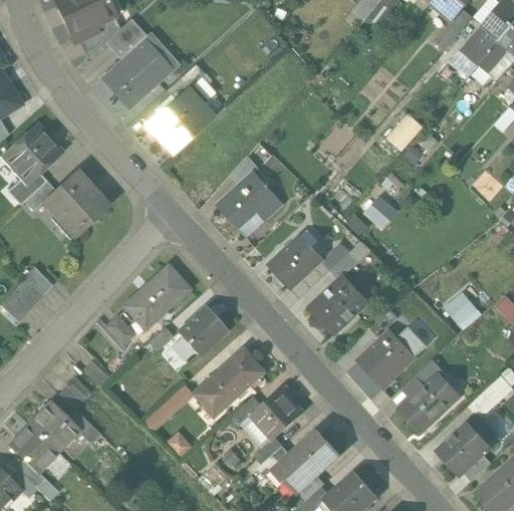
[(55,0),(64,18),(62,19),(73,42),(79,39),(98,30),(95,24),(113,16),(105,0),(55,0)]
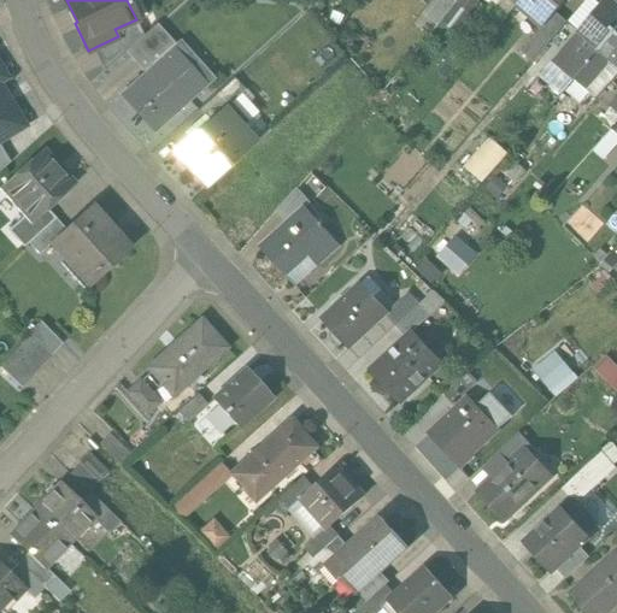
[(439,24),(456,1),(457,0),(436,0),(425,15),(439,24)]
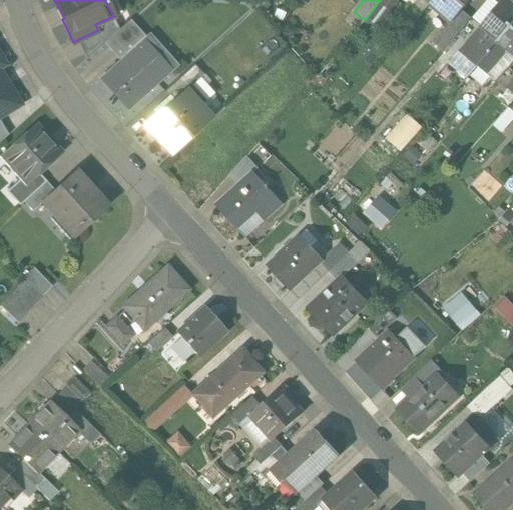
[(380,0),(379,1),(389,9),(397,0),(380,0)]
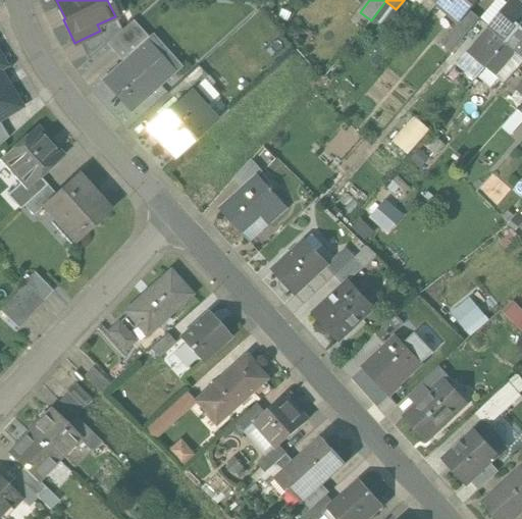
[(438,0),(437,2),(459,21),(461,22),(470,11),(479,0),(438,0)]
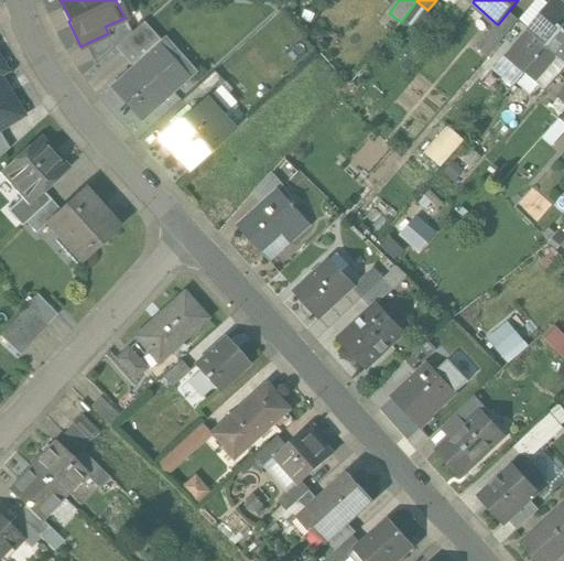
[(563,2),(561,0),(551,0),(505,55),(524,72),(549,44),(563,25),(563,2)]
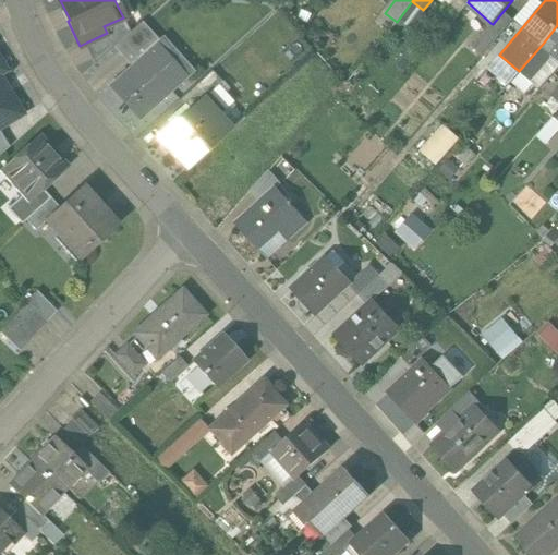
[(512,20),(502,12),(493,24),(490,23),(471,46),(482,56),(512,20)]
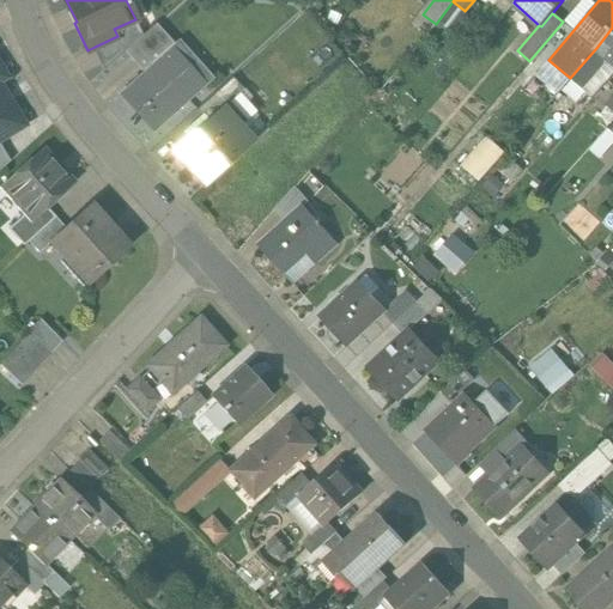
[(143,32),(135,19),(114,29),(117,36),(95,47),(104,67),(133,41),(143,32)]
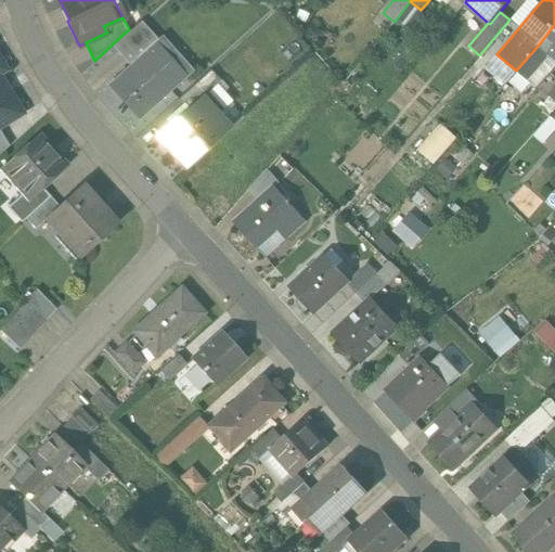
[(129,29),(120,37),(134,53),(151,39),(155,35),(141,18),(129,29)]
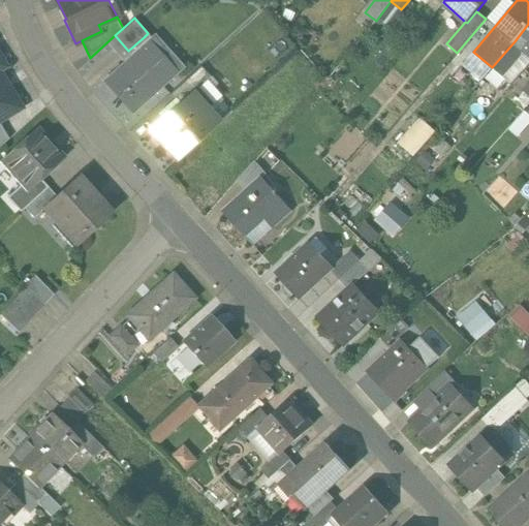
[(528,24),(515,41),(522,48),(528,53),(528,24)]
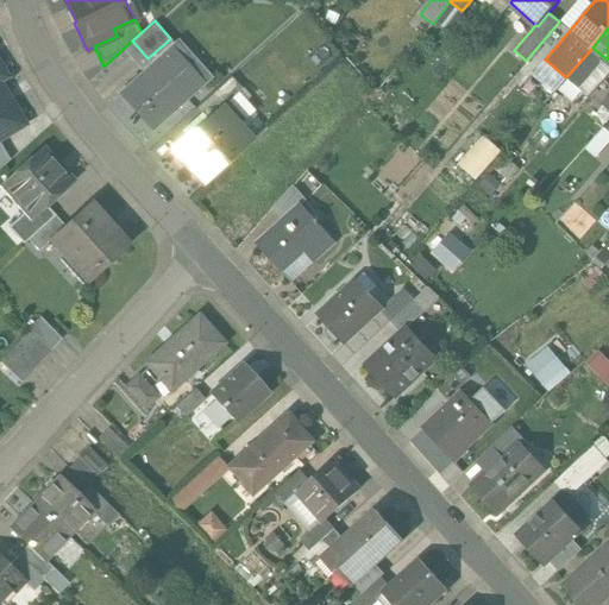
[(165,43),(170,49),(176,44),(170,38),(165,43)]
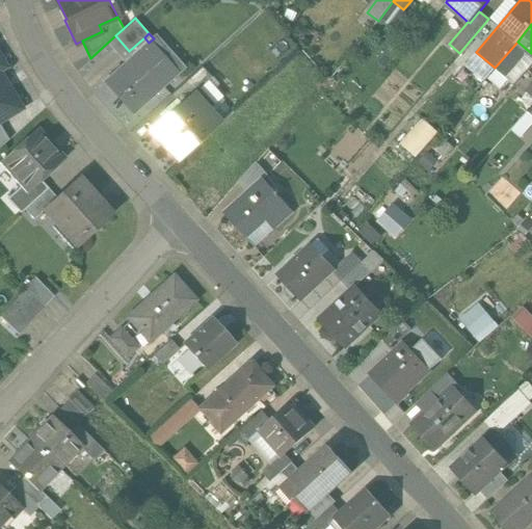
[(144,37),(129,51),(133,54),(105,79),(133,110),(175,72),(149,43),(144,37)]
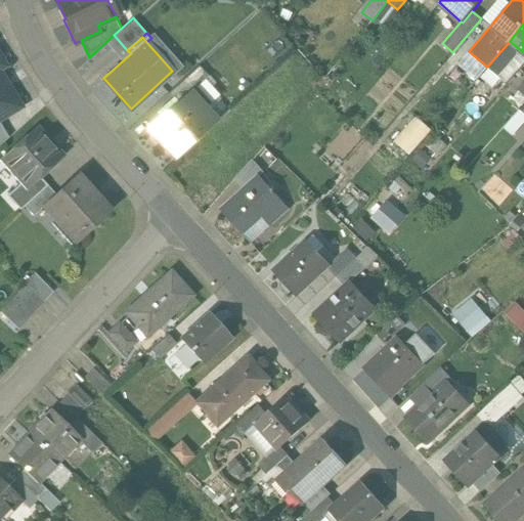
[(506,60),(517,47),(510,41),(487,67),(481,73),(469,87),(476,93),(485,83),(490,88),(500,77),(497,75),(509,62),(506,60)]
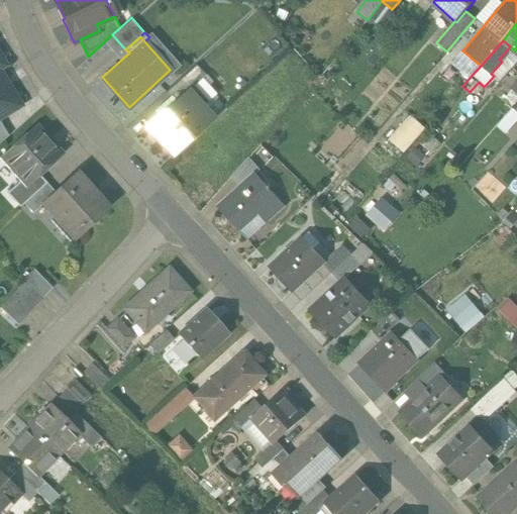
[(0,67),(6,64),(0,54),(0,117),(21,104),(0,68),(0,67)]
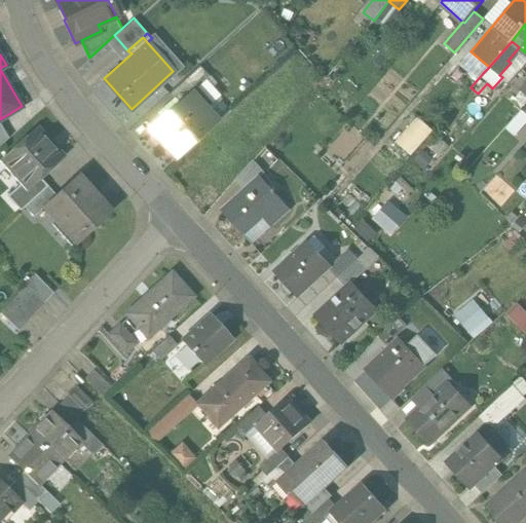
[(463,80),(471,87),(483,73),(479,70),(475,73),(472,71),(463,80)]
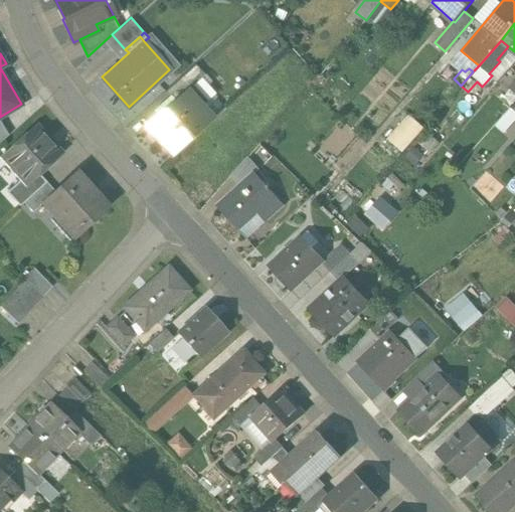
[(186,89),(188,90),(195,83),(185,72),(166,91),(174,100),(186,89)]
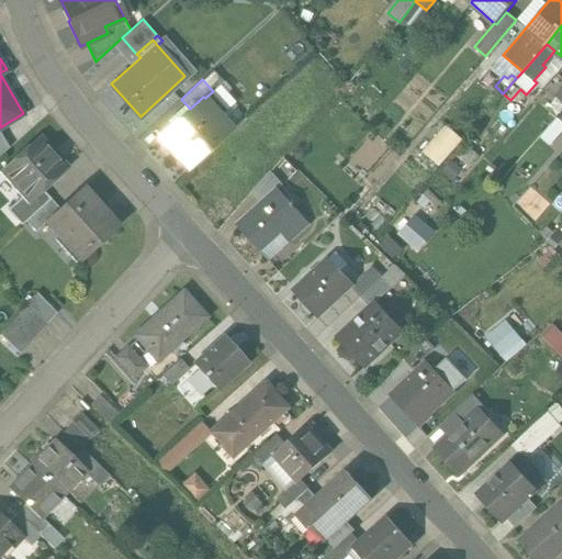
[(190,109),(159,138),(188,169),(233,129),(205,98),(203,97),(190,109)]
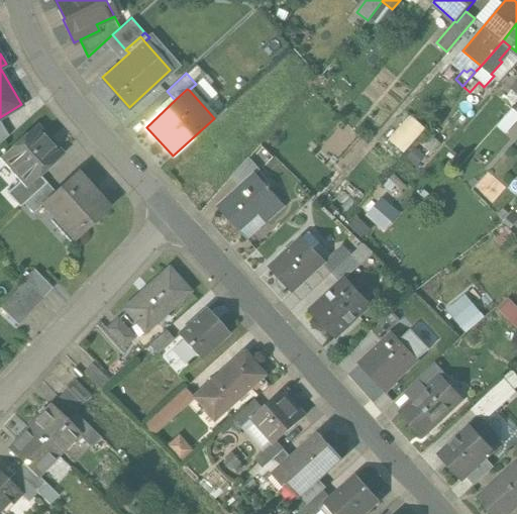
[(424,127),(409,114),(388,139),(403,152),(424,127)]
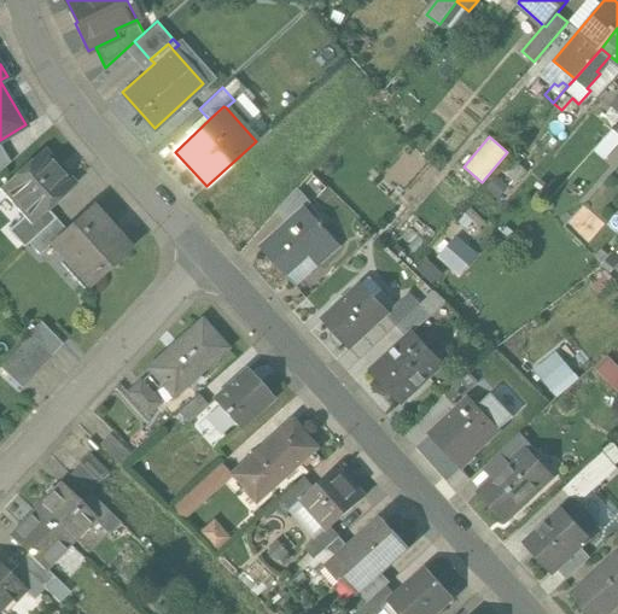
[(42,148),(3,186),(27,212),(31,218),(46,205),(73,182),(42,148)]
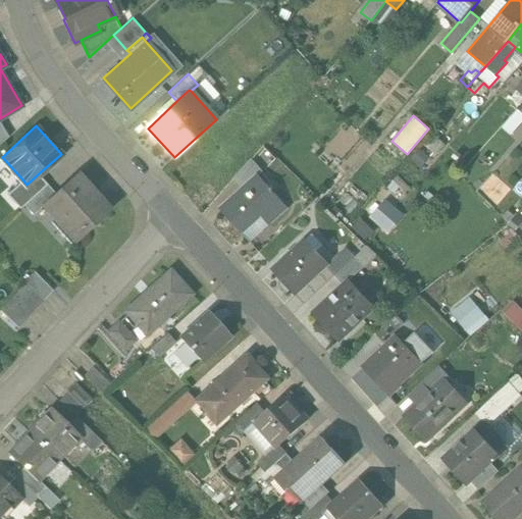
[(262,171),(250,158),(233,176),(243,187),(257,173),(258,175),(262,171)]
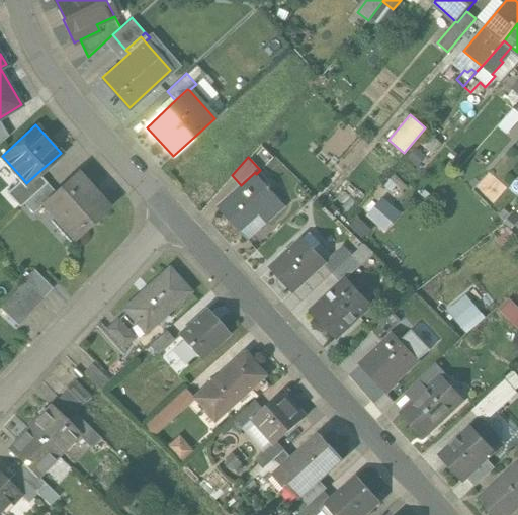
[(350,168),(326,191),(341,207),(365,183),(350,168)]
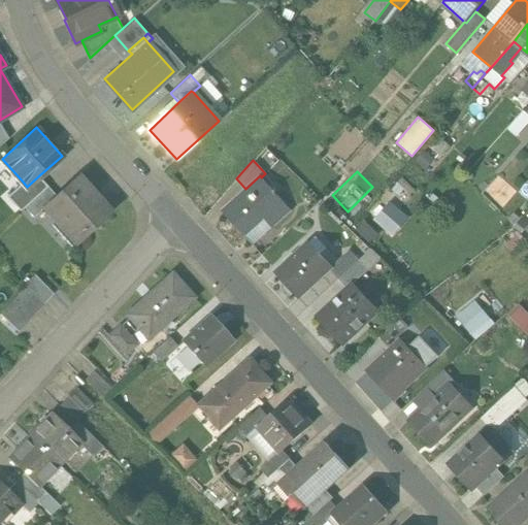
[(483,190),(501,206),(518,187),(500,171),(483,190)]
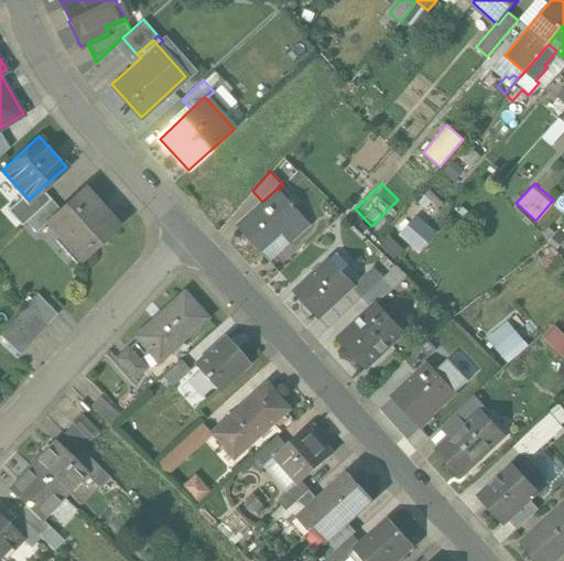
[(60,207),(46,219),(47,220),(82,259),(119,226),(84,186),(60,207)]
